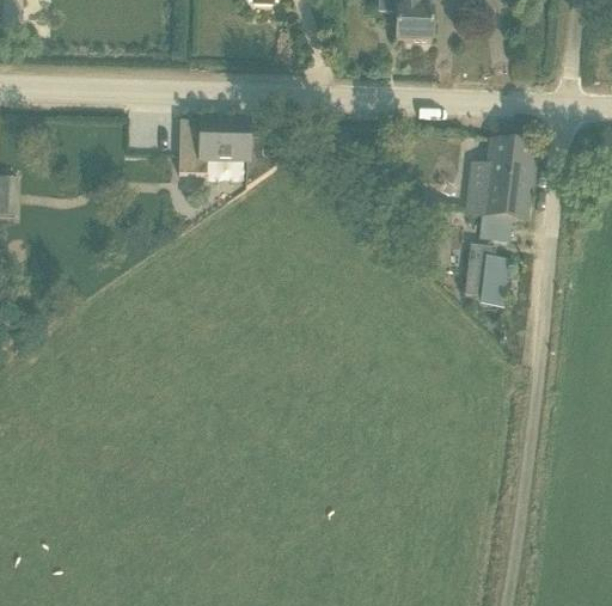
[(378,0),(378,12),(397,12),(396,38),(432,40),(432,0),(378,0)]
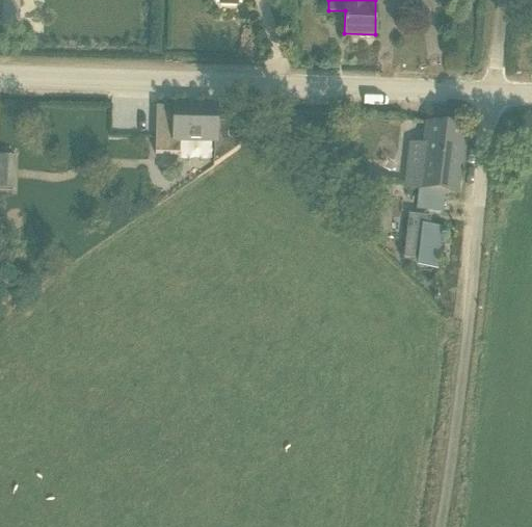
[(179,150),(180,137),(213,138),(214,162),(256,132),(235,113),(230,119),(215,119),(216,105),(156,104),(155,150),(179,150)]
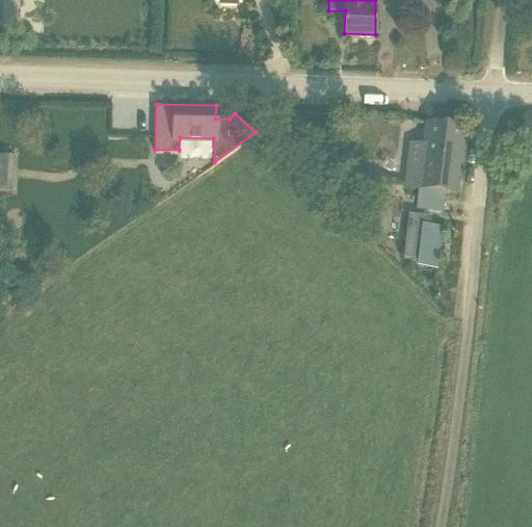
[(464,125),(427,121),(424,150),(408,148),(404,185),(419,187),(428,188),(456,191),(464,125)]
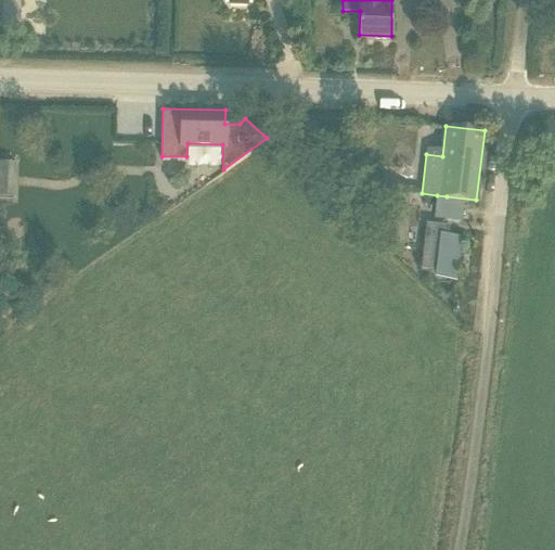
[(0,193),(13,194),(15,158),(0,157),(0,193)]
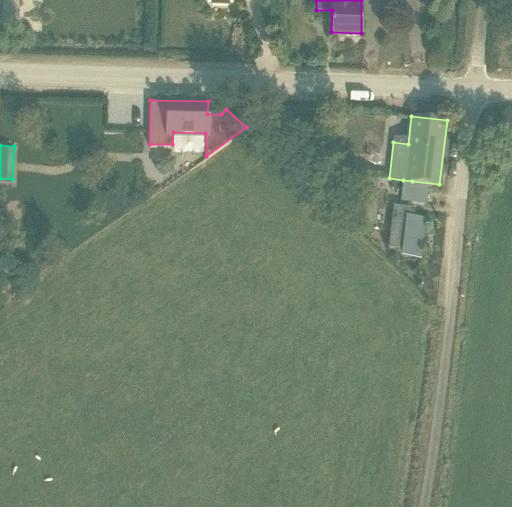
[(409,199),(412,181),(403,180),(400,198),(409,199)]
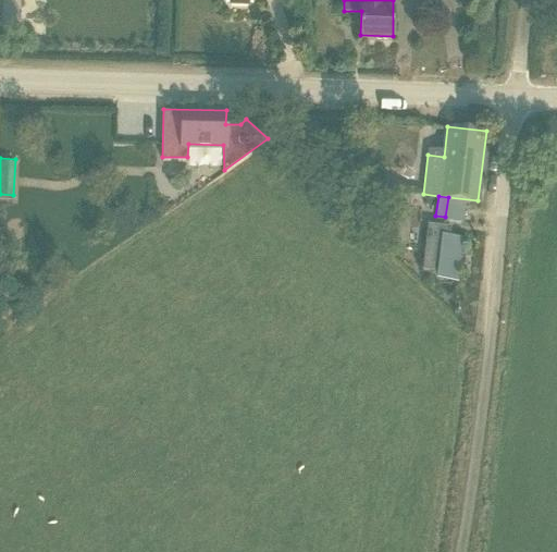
[(421,272),(456,277),(460,236),(444,235),(445,223),(428,221),(421,272)]
